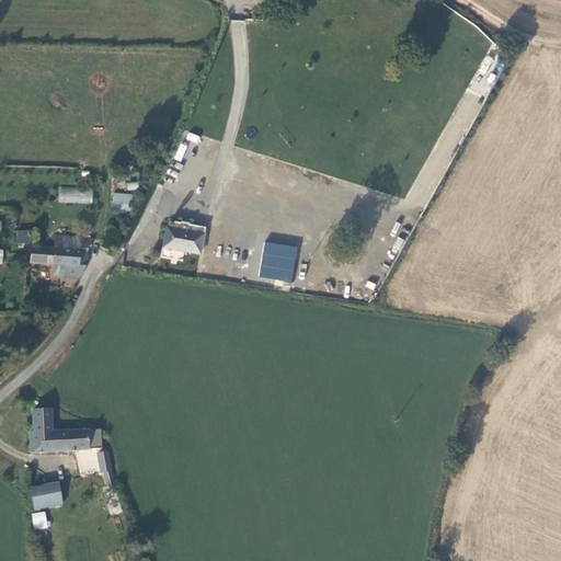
[(189,133),(186,139),(197,142),(199,135),(189,133)]
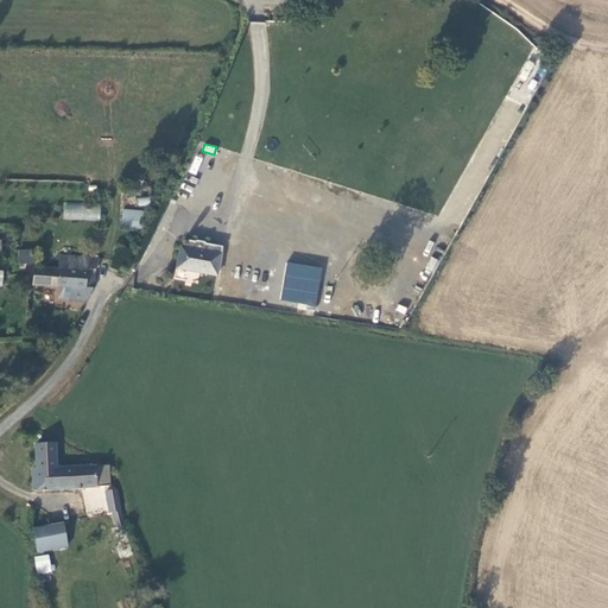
[(197,175),(202,156),(195,153),(190,172),(197,175)]
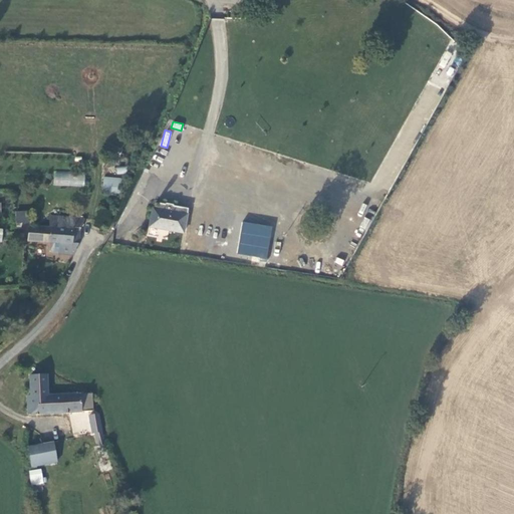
[(53,171),(52,186),(84,187),(84,172),(53,171)]
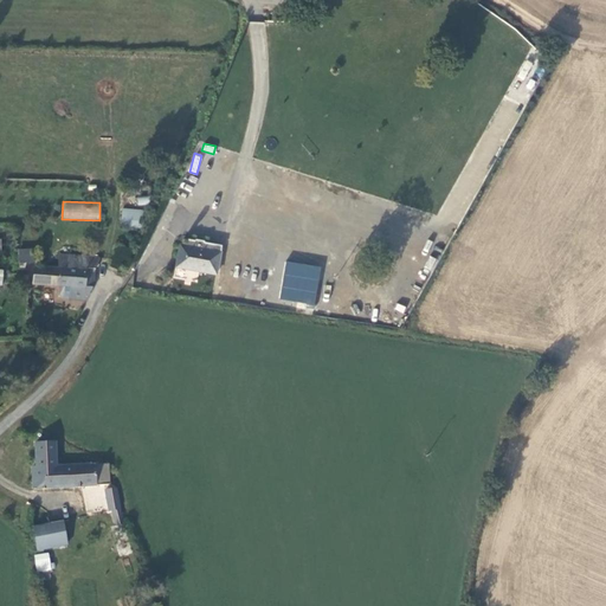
[(137,212),(115,212),(114,229),(137,229),(137,212)]
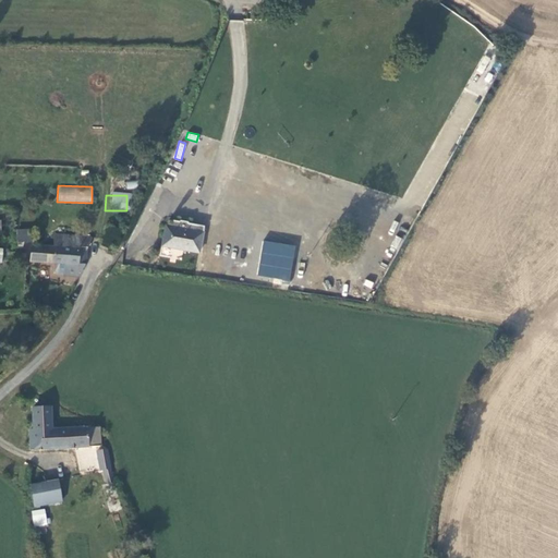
[(166,226),(162,246),(201,252),(204,226),(187,222),(187,221),(180,220),(180,221),(171,220),(171,226),(166,226)]
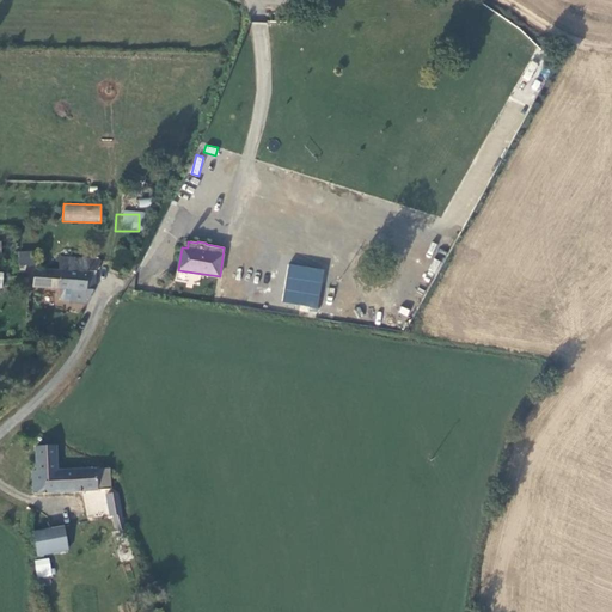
[(28,263),(13,263),(14,279),(20,279),(22,273),(28,271),(28,263)]
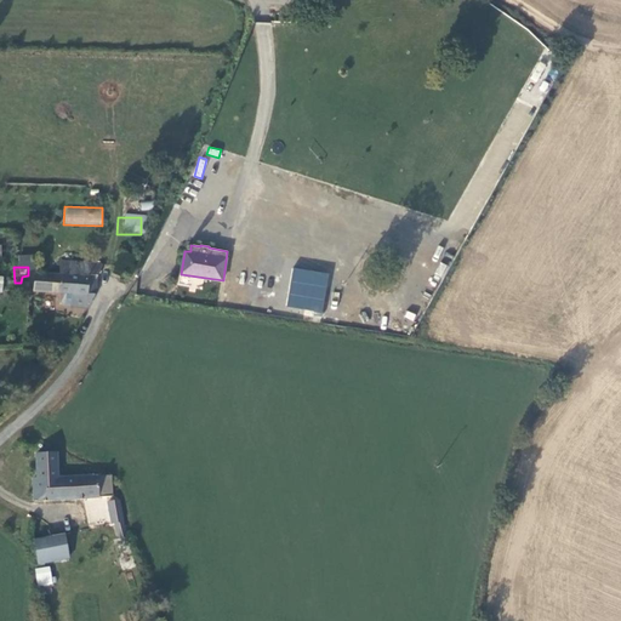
[(97,268),(56,267),(55,280),(30,280),(29,298),(68,300),(67,311),(86,312),(91,300),(91,284),(97,268)]
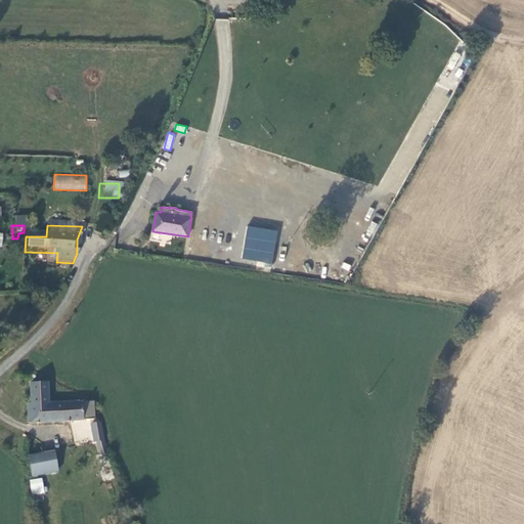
[(279,231),(248,225),(243,258),(273,263),(279,231)]
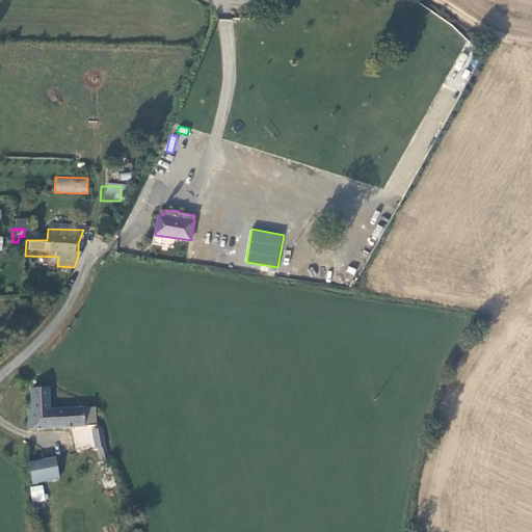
[(45,394),(28,393),(28,414),(25,414),(25,431),(91,431),(91,411),(46,414),(45,394)]
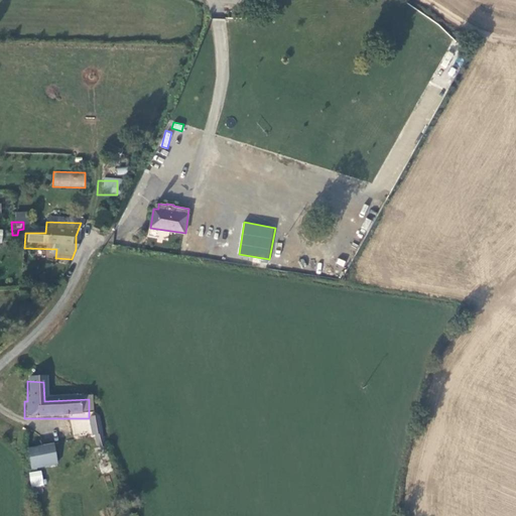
[(92,421),(84,422),(87,440),(89,440),(90,447),(97,446),(92,421)]
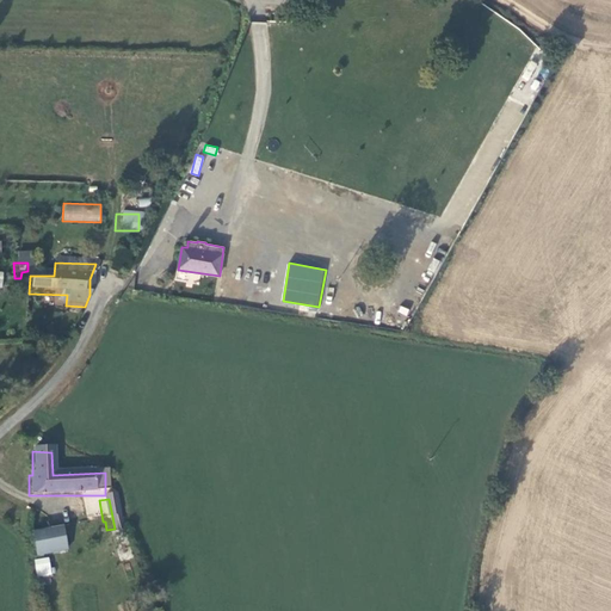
[(56,531),(26,535),(31,557),(59,554),(56,531)]
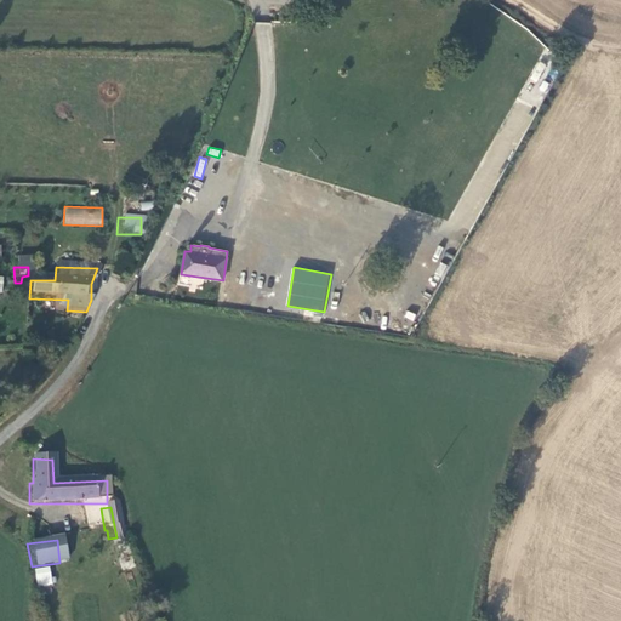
[(36,586),(53,584),(50,565),(34,568),(36,586)]
